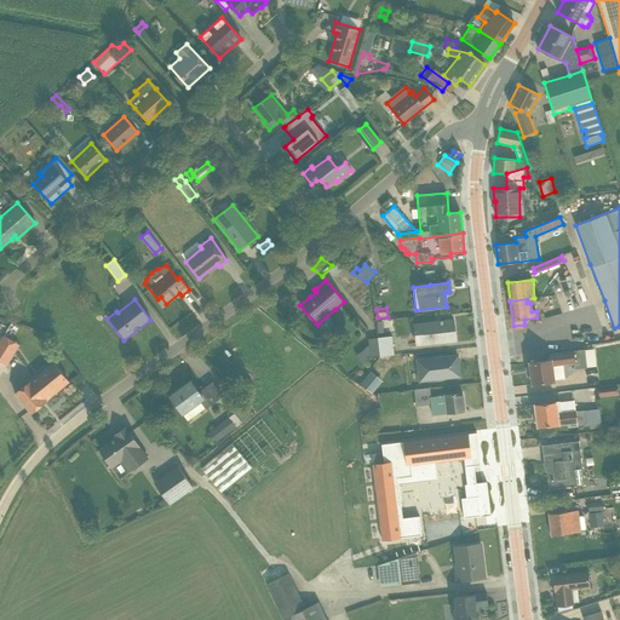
[(369,317),(369,332),(384,333),(384,319),(369,317)]
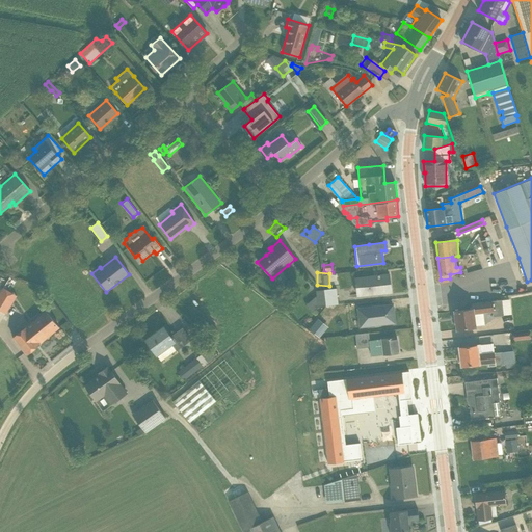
[(389,274),(354,278),(356,296),(391,292),(389,274)]
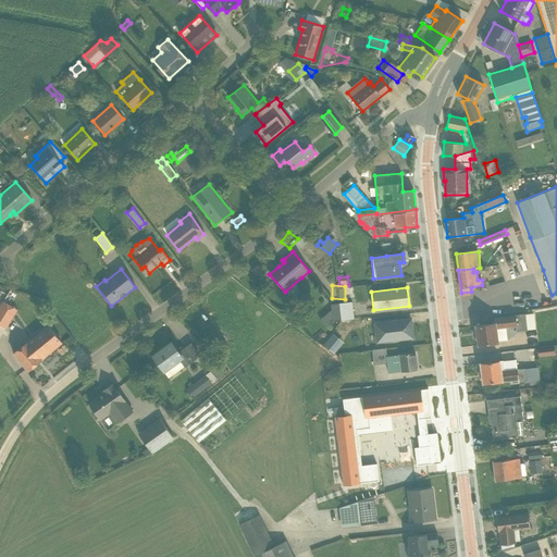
[(15,308),(1,300),(0,302),(0,324),(4,327),(15,308)]
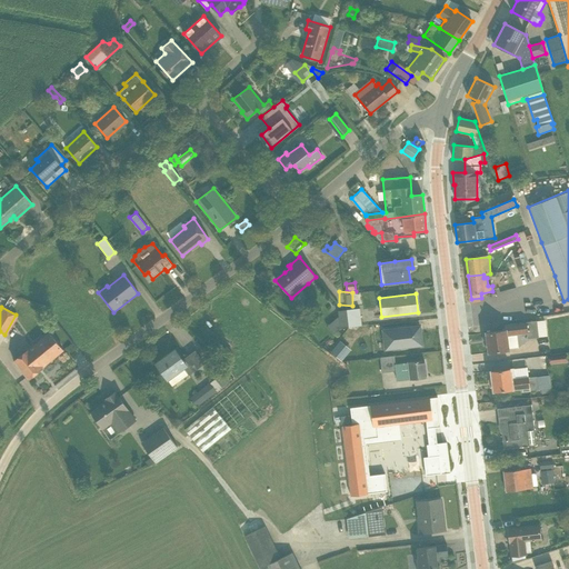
[(347,310),(348,327),(350,327),(359,326),(361,326),(359,309),(347,310)]
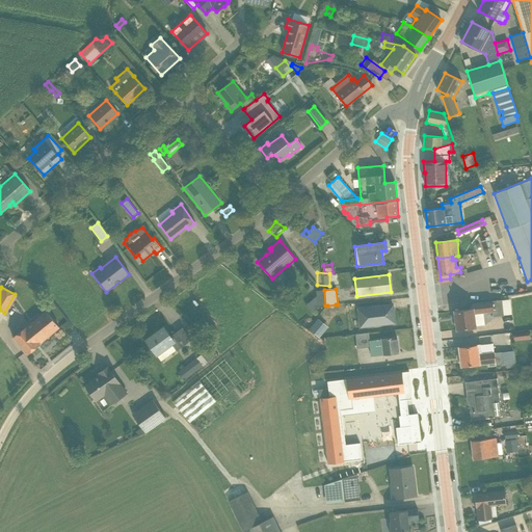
[(325,306),(324,290),(315,291),(316,296),(306,306),(312,312),(317,308),(325,306)]
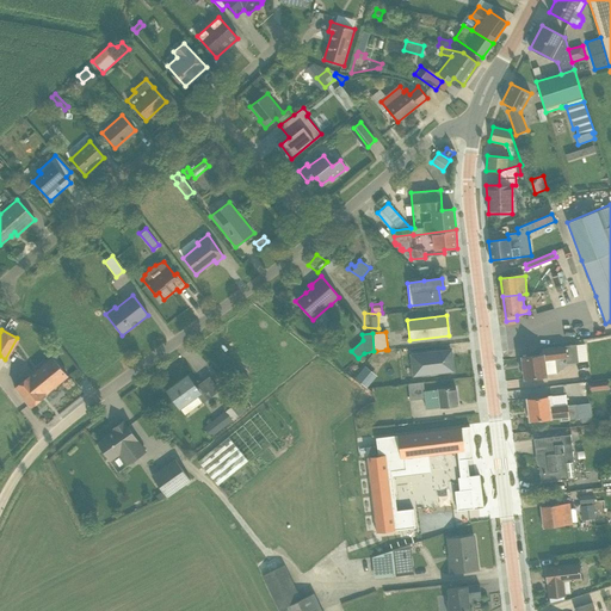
[(587,360),(586,344),(576,344),(541,349),(542,355),(519,357),(520,369),(523,369),(524,378),(547,375),(545,360),(566,358),(566,364),(579,362),(579,360),(587,360)]
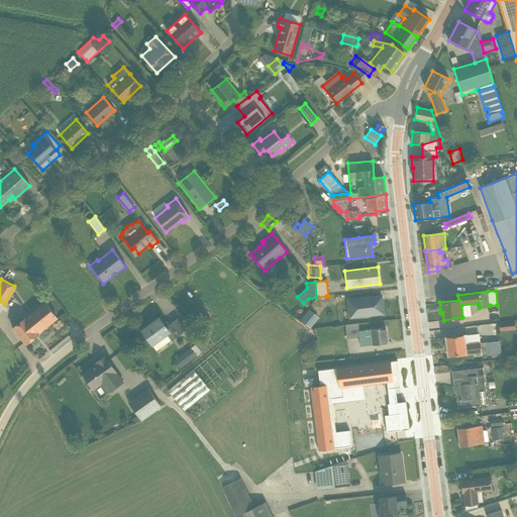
[(382,296),(346,300),(349,318),(384,314),(382,296)]
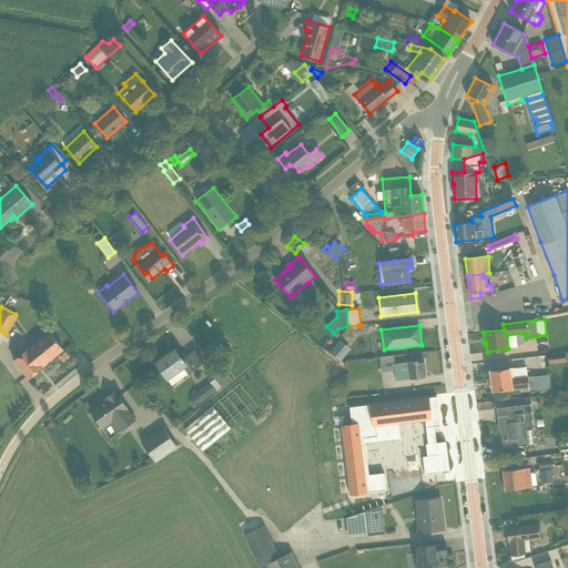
[(48,333),(13,361),(28,378),(62,351),(48,333)]
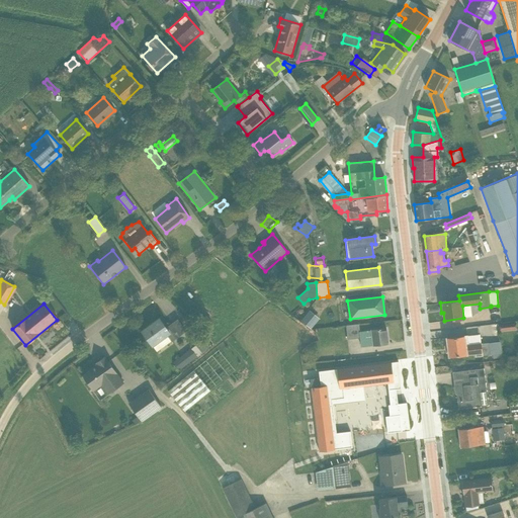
[(323,323),(324,316),(316,315),(315,322),(323,323)]
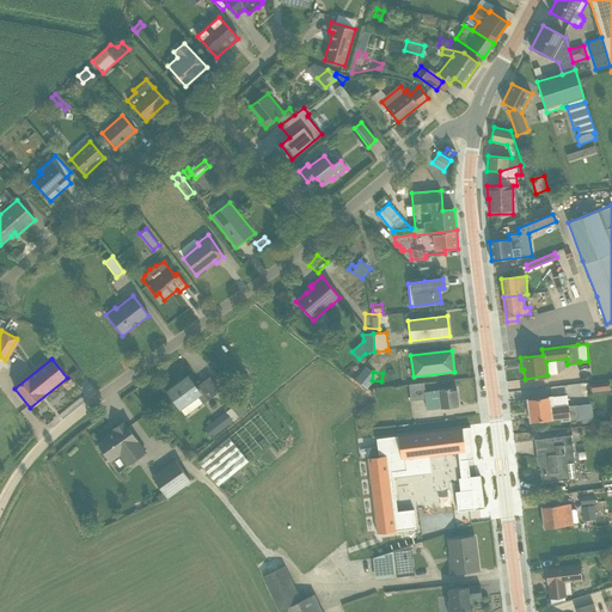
[(245,386),(251,381),(243,373),(238,377),(245,386)]
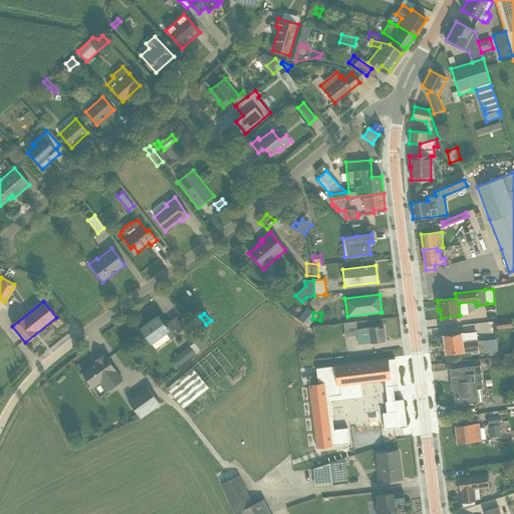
[(141,328),(156,348),(170,339),(185,329),(176,317),(165,325),(158,315),(141,328)]
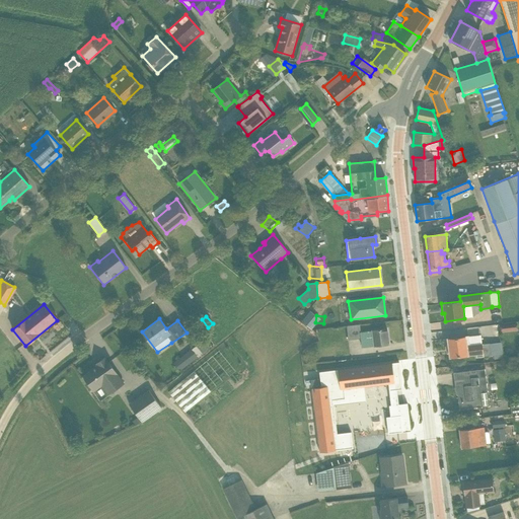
[(516,323),(500,325),(500,331),(517,329),(516,323)]
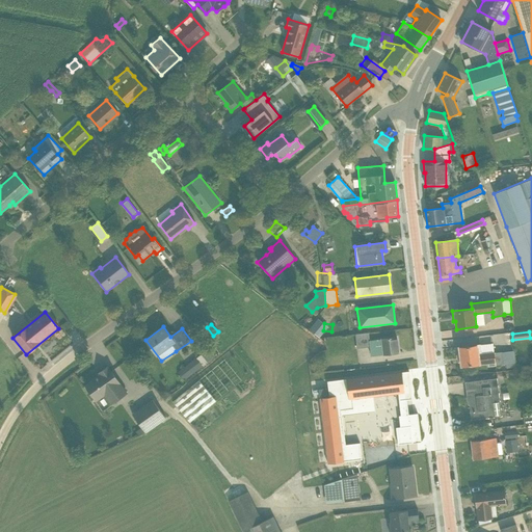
[(369,333),(355,335),(356,349),(370,347),(370,356),(398,353),(397,338),(369,341),(369,333)]
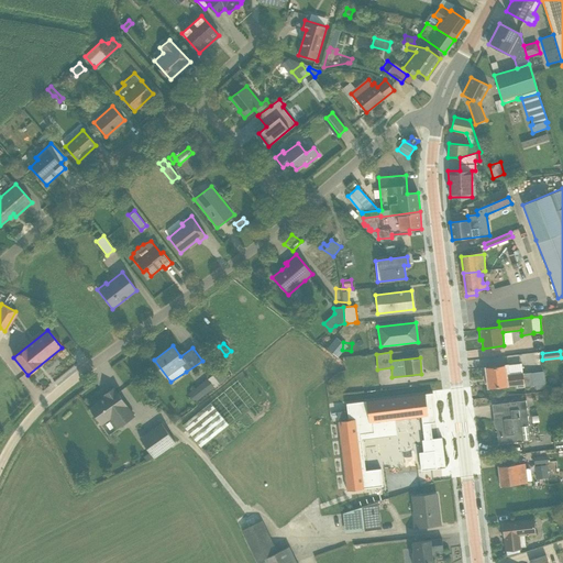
[(483,367),(484,379),(487,378),(487,387),(516,384),(517,387),(536,385),(537,388),(545,387),(545,384),(544,371),(522,374),(521,363),(508,365),(508,364),(483,367)]
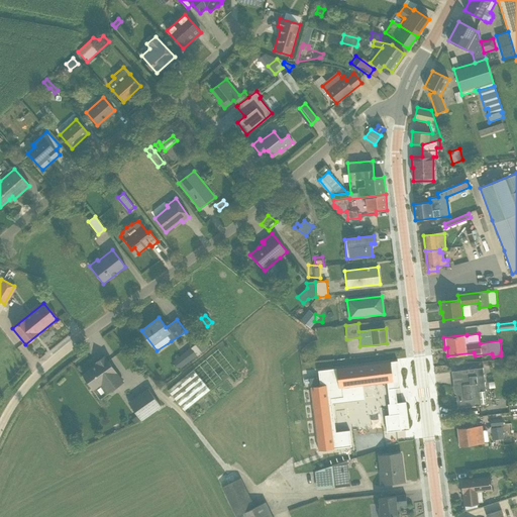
[(180,368),(200,351),(195,344),(175,360),(180,368)]
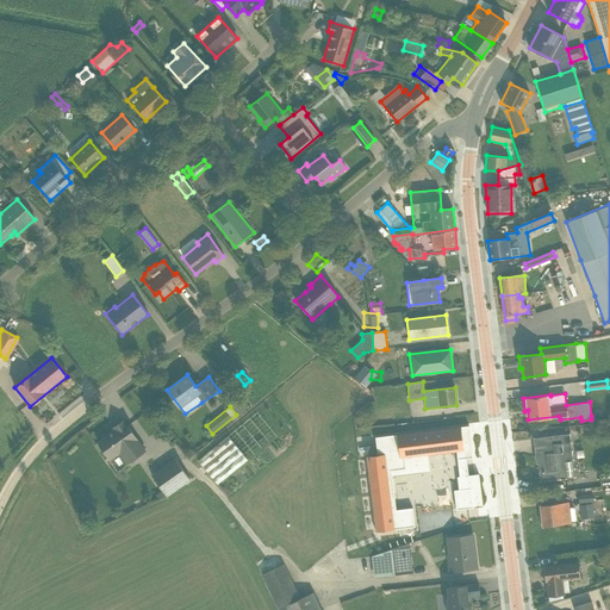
[(145,452),(124,421),(112,429),(113,430),(98,442),(111,460),(119,454),(126,465),(145,452)]
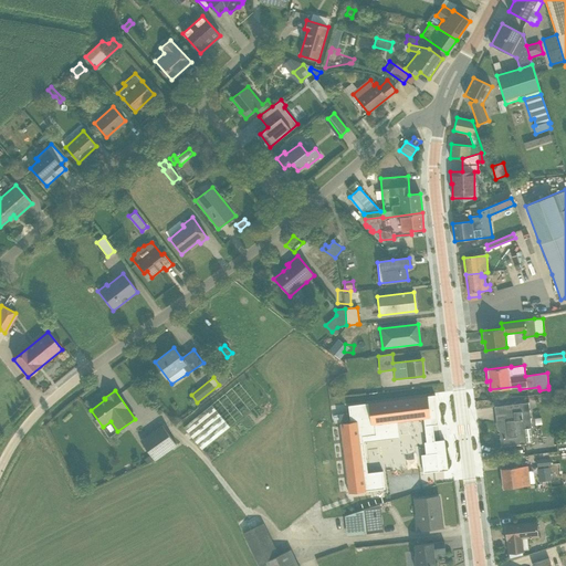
[(370,404),(373,426),(431,419),(429,397),(370,404)]
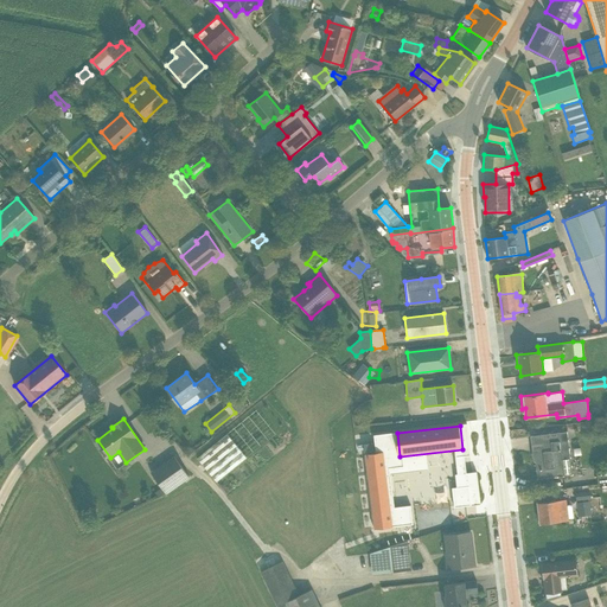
[(531,435),(537,480),(538,480),(538,479),(572,475),(567,432),(532,436),(532,435),(531,435)]
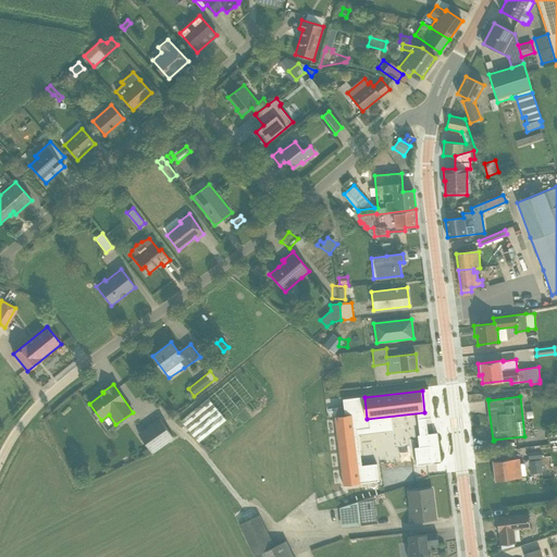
[(353,416),(335,418),(344,486),(361,484),(353,416)]
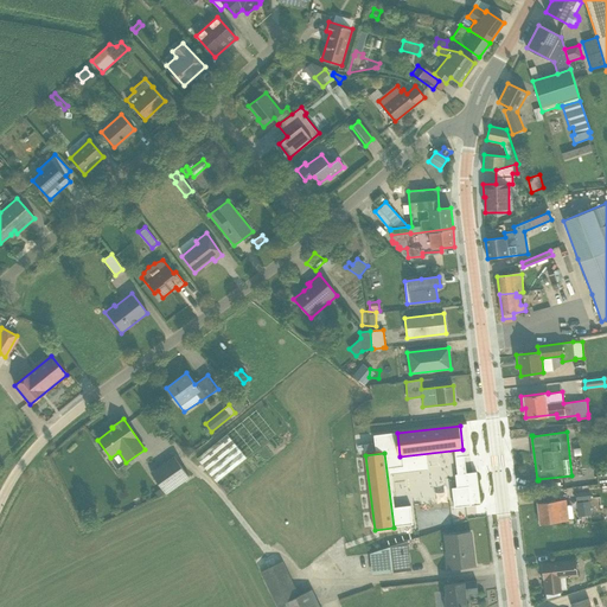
[(190,478),(173,457),(151,473),(161,489),(155,493),(158,498),(165,493),(166,494),(190,478)]
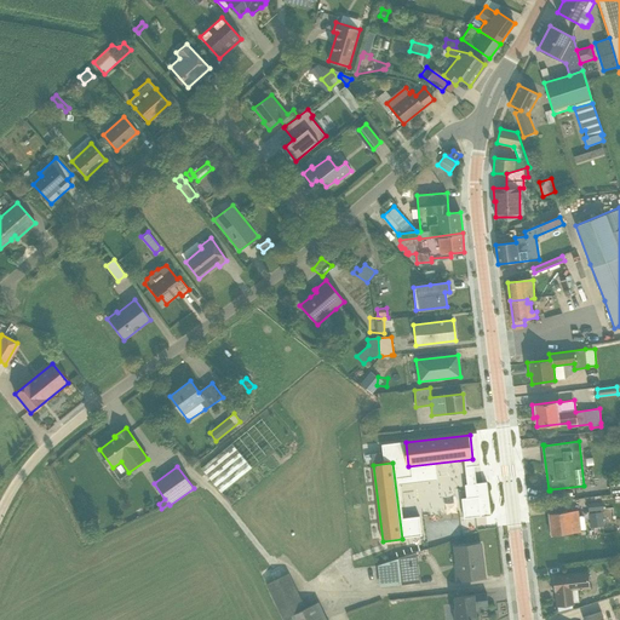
[(463,466),(440,468),(446,524),(469,522),(463,466)]
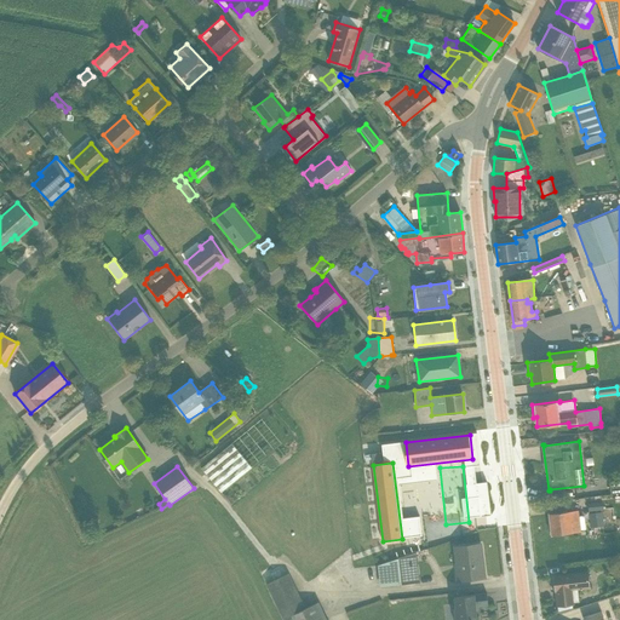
[(610,495),(619,493),(619,481),(608,483),(610,495)]
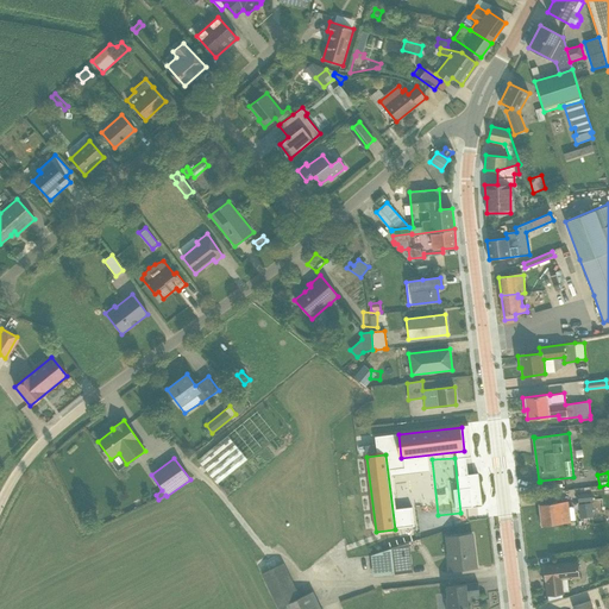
[(577,495),(578,503),(592,502),(591,493),(577,495)]
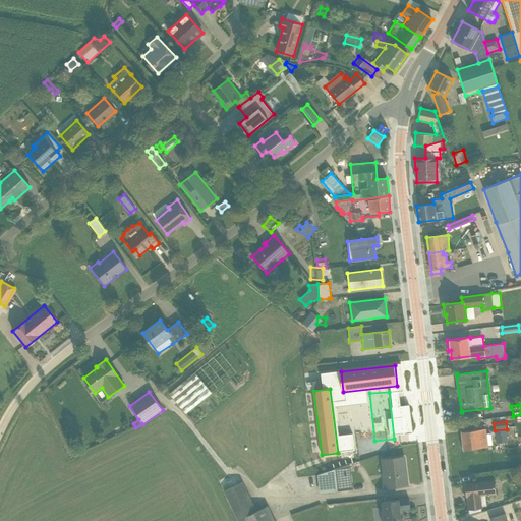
[(370,424),(361,425),(362,436),(372,433),(370,424)]
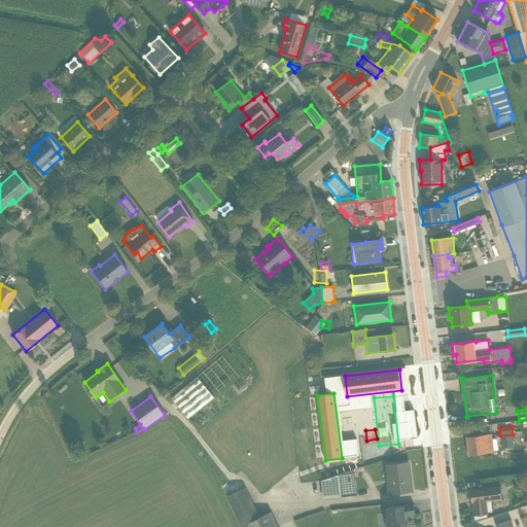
[(491,434),(466,437),(468,455),(493,452),(491,434)]
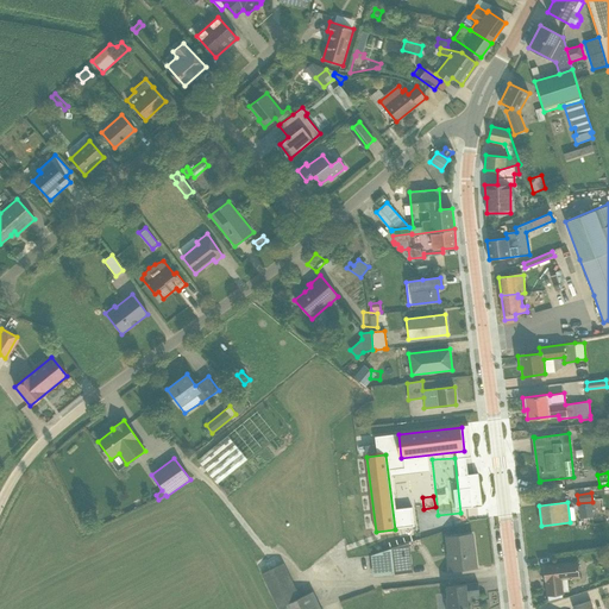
[(579,519),(596,516),(595,504),(591,506),(591,503),(577,506),(579,519)]
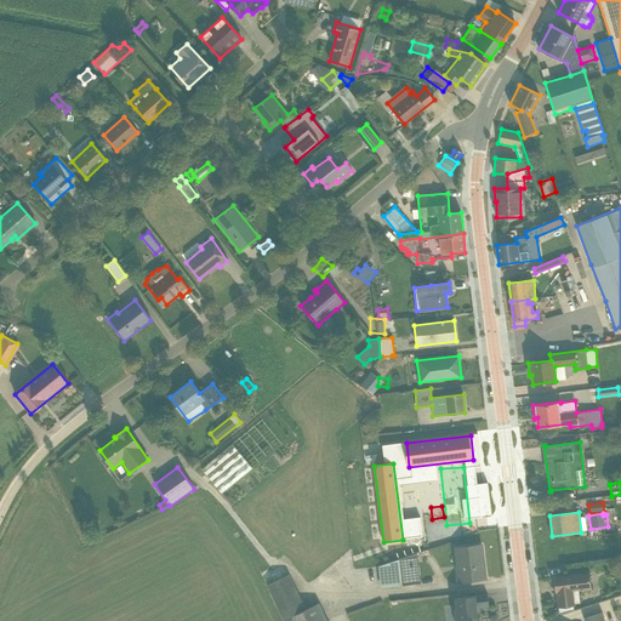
[(454,548),(457,582),(484,579),(480,545),(454,548)]
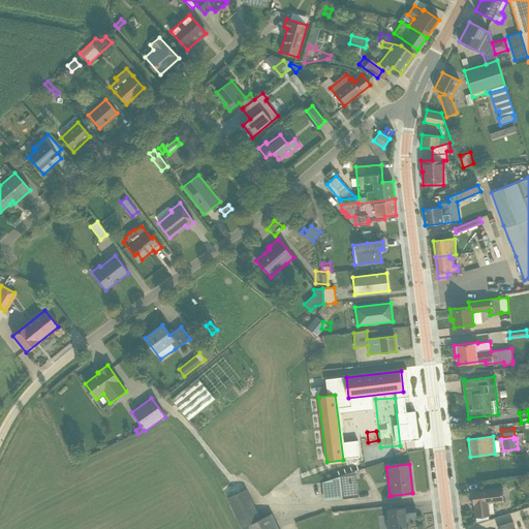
[(359,497),(355,472),(339,477),(321,483),(324,501),(359,497)]
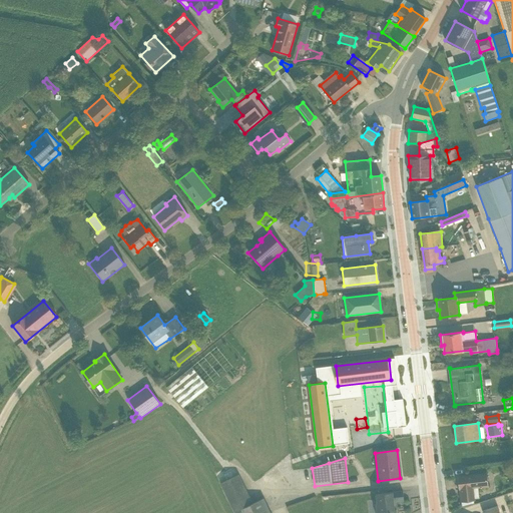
[(221,470),(215,473),(234,512),(270,512),(264,498),(252,504),(237,476),(234,477),(231,471),(224,474),(221,470)]
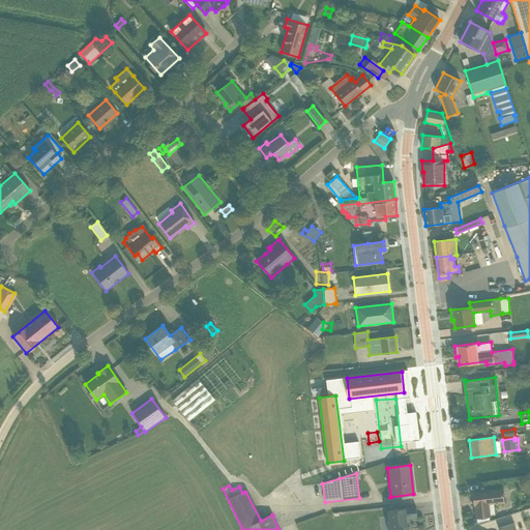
[(476,519),(476,524),(490,521),(490,516),(495,514),(494,504),(504,503),(502,490),(473,493),(476,519)]
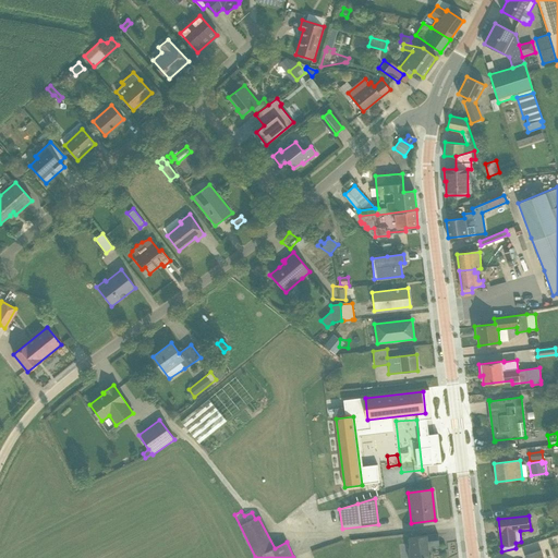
[(431,557),(431,555),(429,555),(428,546),(439,545),(437,534),(409,537),(410,547),(409,547),(409,557),(431,557)]
